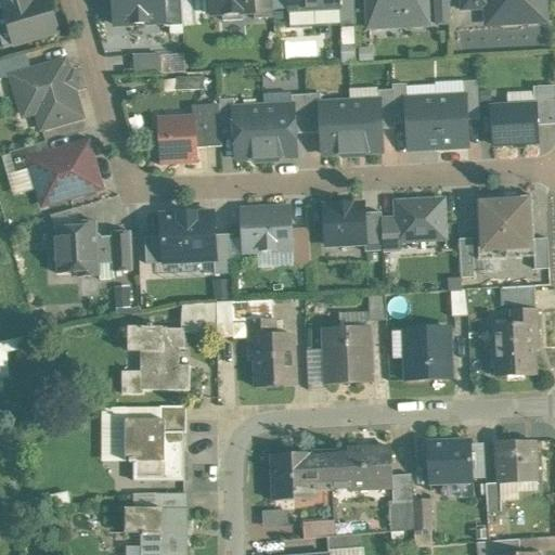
[(31,0),(2,0),(5,11),(33,3),(31,0)]
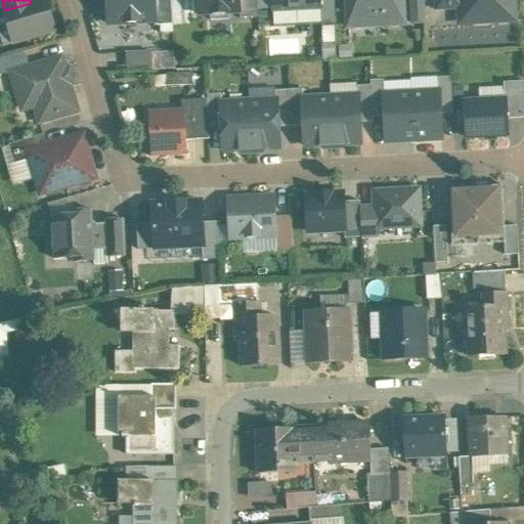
[(40,0),(31,3),(5,10),(14,42),(53,31),(44,0),(40,0)]
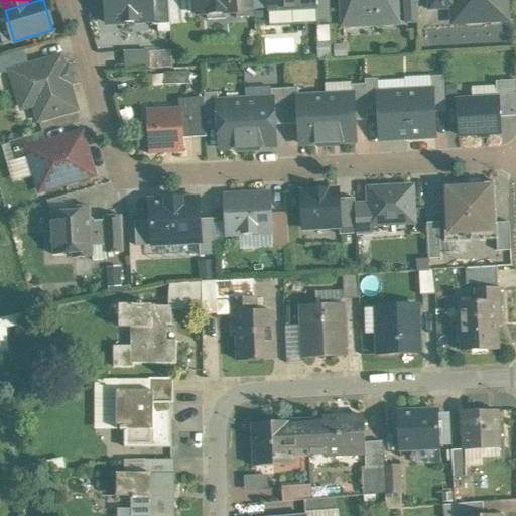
[(100,0),(101,10),(106,10),(107,23),(154,21),(152,0),(100,0)]
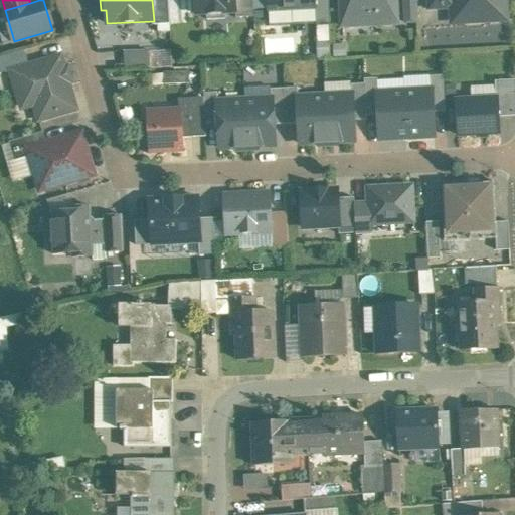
[(168,0),(152,0),(154,21),(154,25),(170,24),(168,0)]
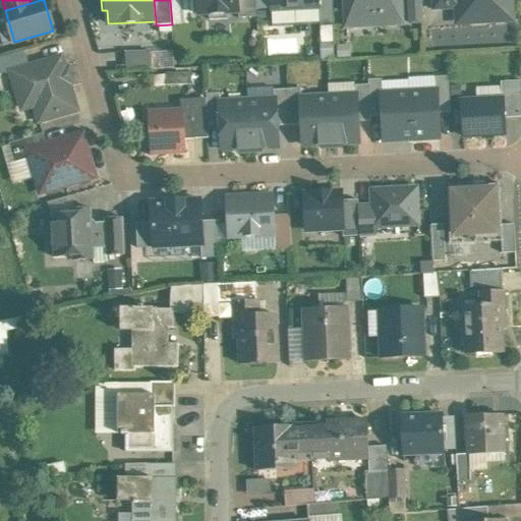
[(196,0),(198,14),(210,14),(210,20),(228,19),(227,13),(238,12),(237,0),(196,0)]
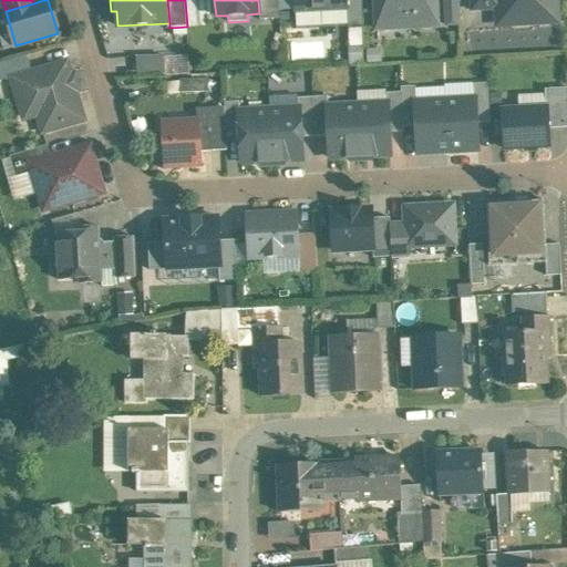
[(278,0),(258,0),(259,13),(259,20),(279,19),(278,0)]
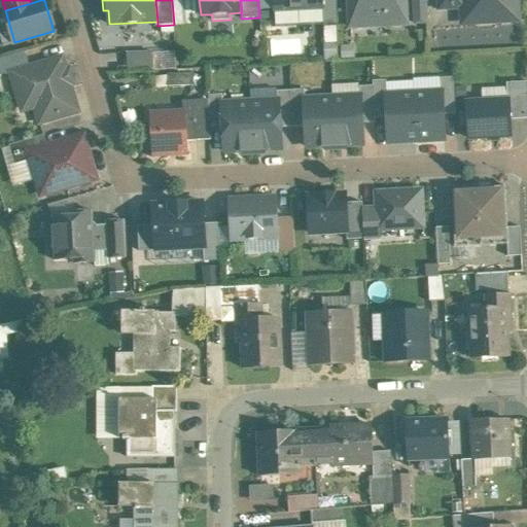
[(321,0),(274,0),(275,9),(322,6),(321,0)]
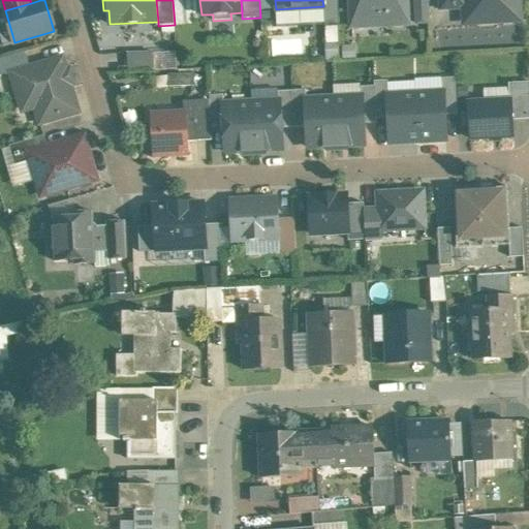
[(406,0),(349,0),(351,27),(408,24),(406,0)]
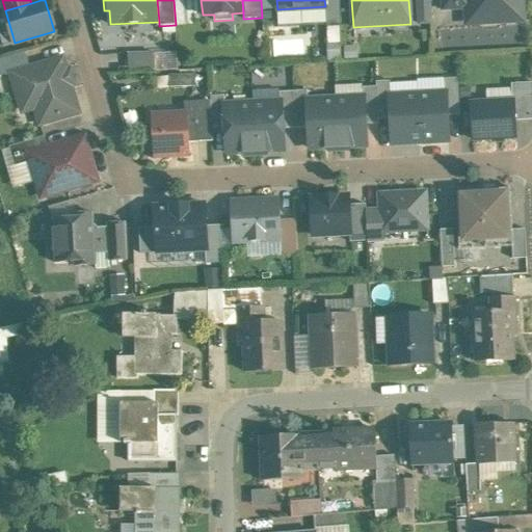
[(443,0),(444,8),(467,7),(466,0),(443,0)]
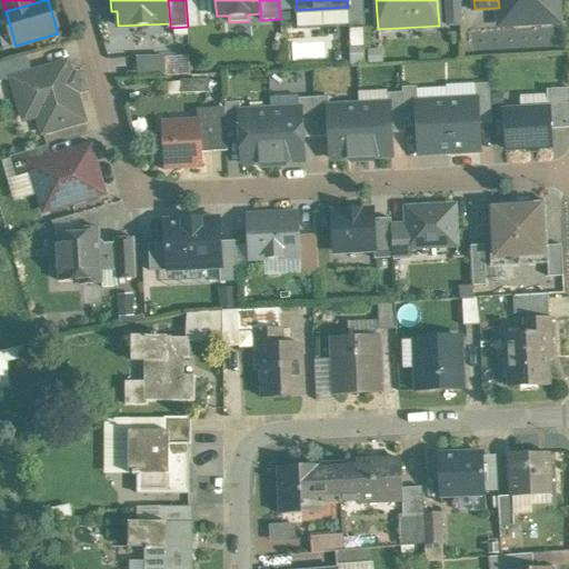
[(498,0),(499,8),(500,16),(512,15),(512,23),(515,23),(520,27),(531,26),(536,22),(559,21),(557,0),(498,0)]
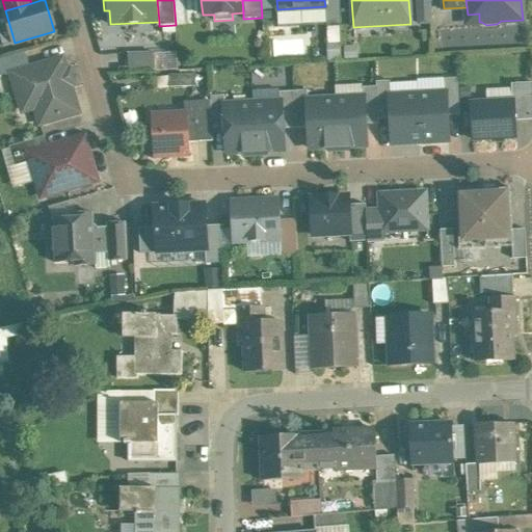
[(430,6),(418,7),(419,24),(430,23),(430,6)]
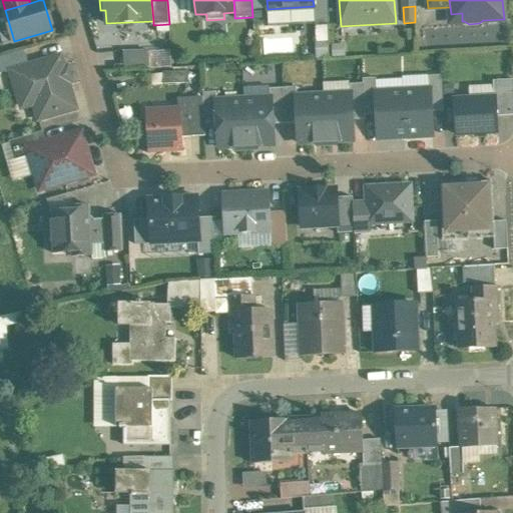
[(328,10),(315,11),(316,26),(329,25),(328,10)]
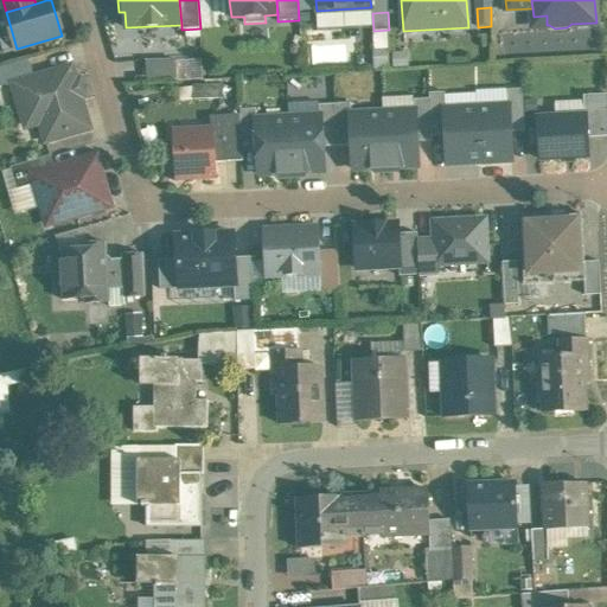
[(147,78),(177,77),(176,57),(146,58),(147,78)]
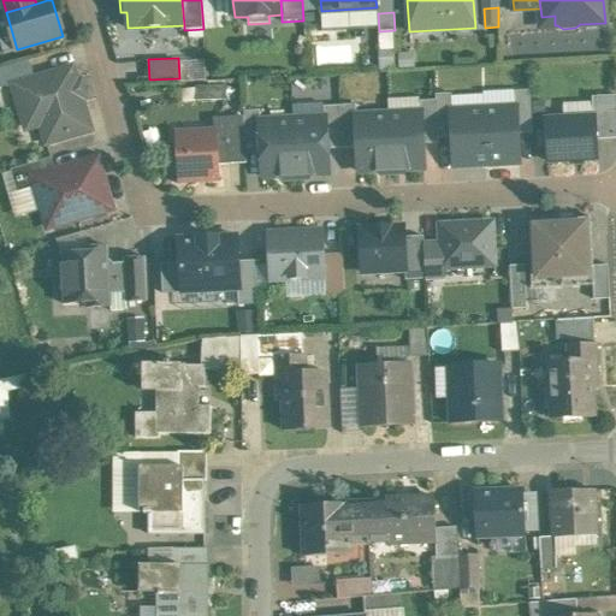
[(30,61),(0,69),(0,89),(13,86),(35,80),(30,61)]
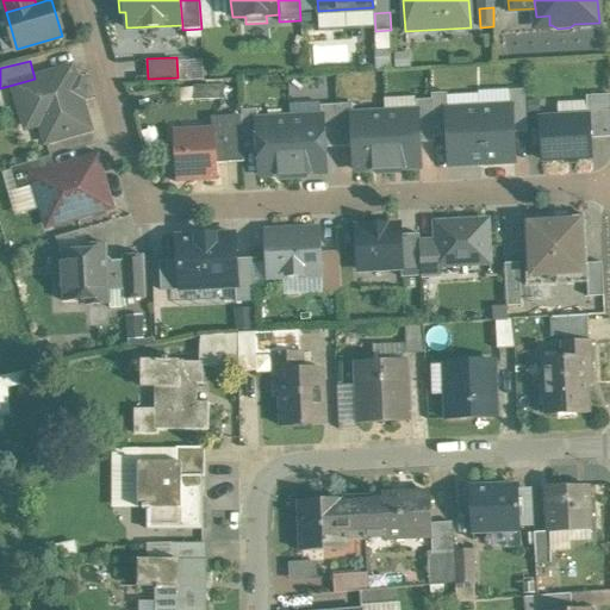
[(35,79),(13,85),(22,116),(37,111),(47,143),(91,130),(72,67),(35,79)]
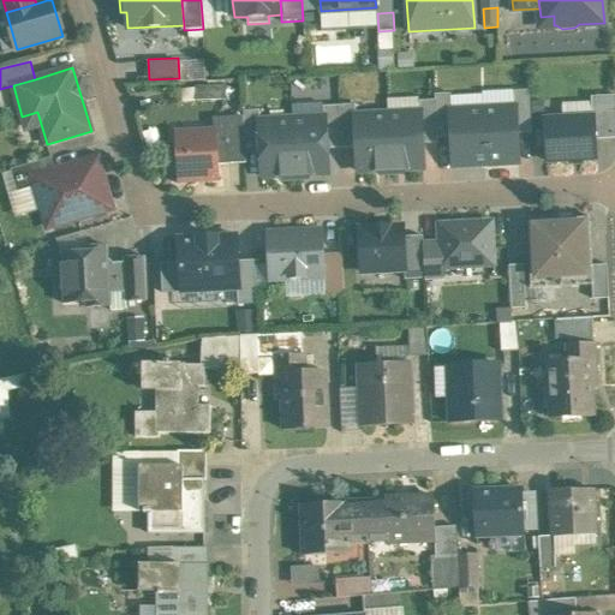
[(529,90),(513,91),(514,107),(515,107),(517,133),(531,133),(529,90)]
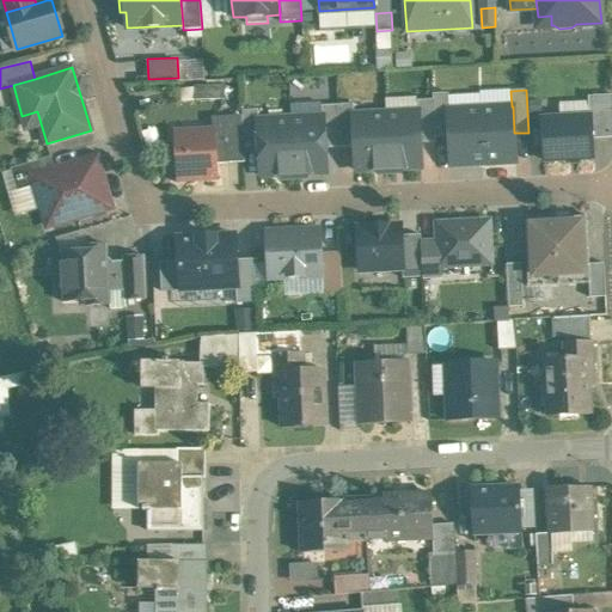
[(448,93),(433,95),(433,99),(435,136),(450,136),(448,110),(450,110),(448,93)]
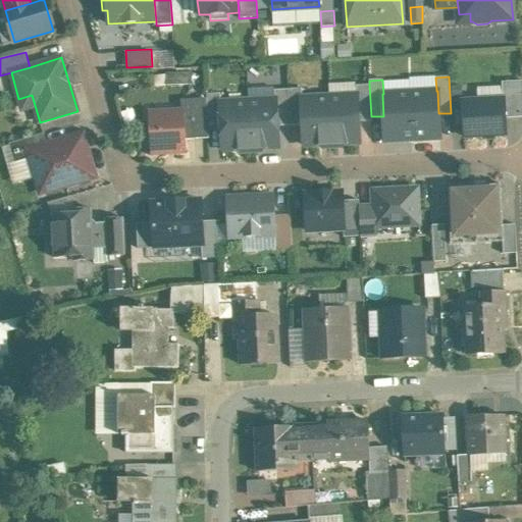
[(504,100),(505,119),(521,117),(521,81),(503,83),(504,100)]
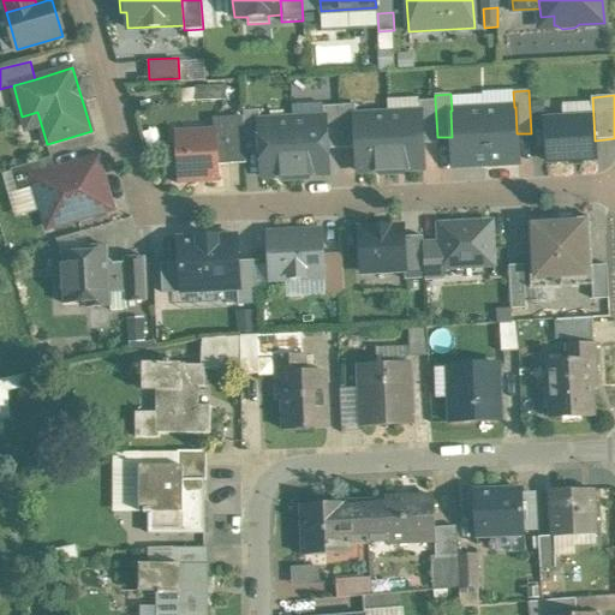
[(435,100),(418,101),(419,113),(421,113),(422,144),(439,143),(437,137),(435,100)]
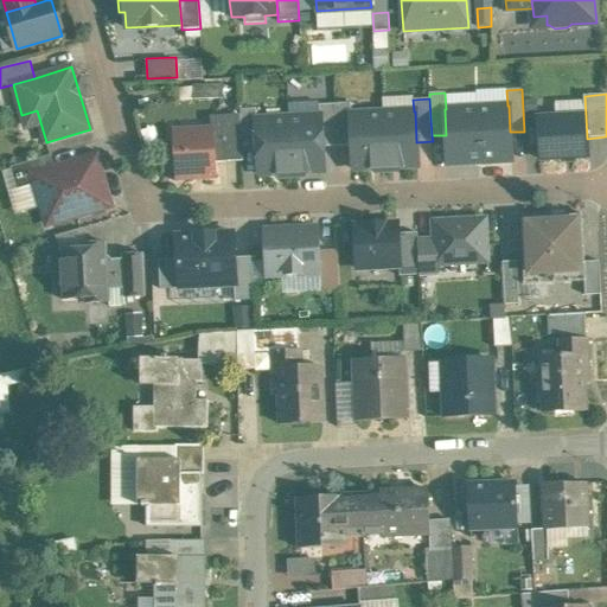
[(351,103),(334,104),(337,147),(352,146),(350,114),(351,114),(351,103)]
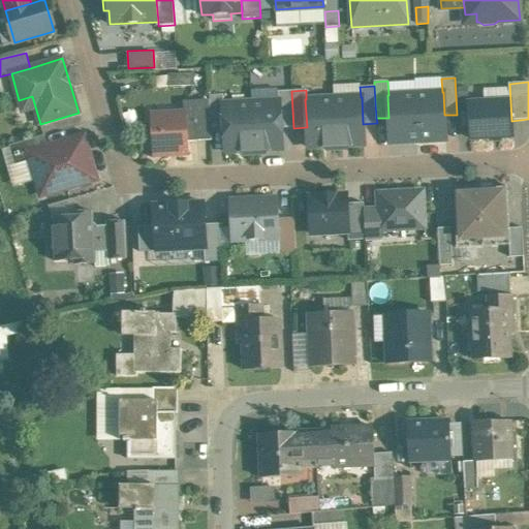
[(291,91),(278,92),(278,101),(279,101),(281,128),(293,128),(291,91)]
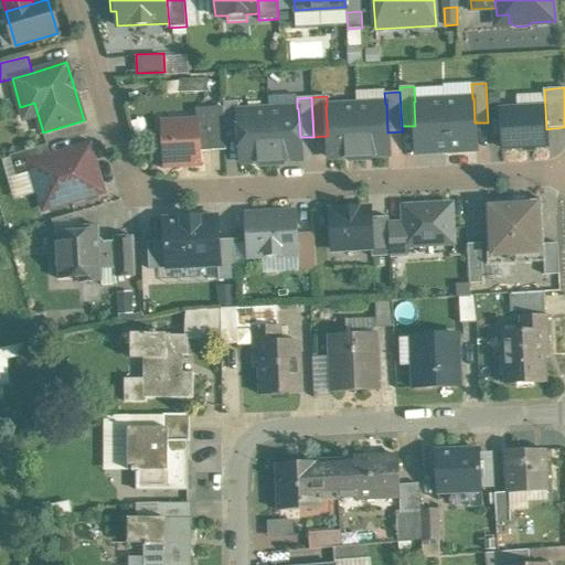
[(472,98),(444,100),(446,151),(477,150),(475,123),(473,98),(472,98)]
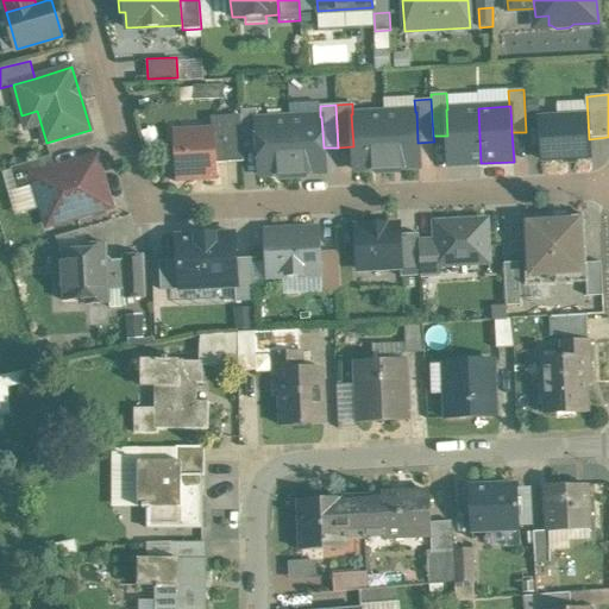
[(447,110),(446,110),(447,136),(449,165),(481,163),(478,108),(447,110)]
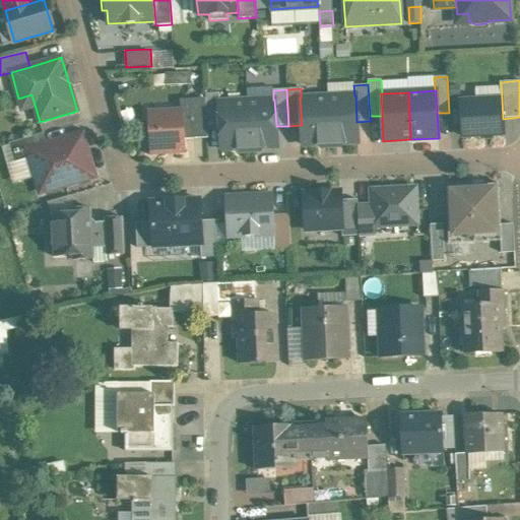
[(219,93),(205,93),(207,130),(220,129),(219,103),(219,93)]
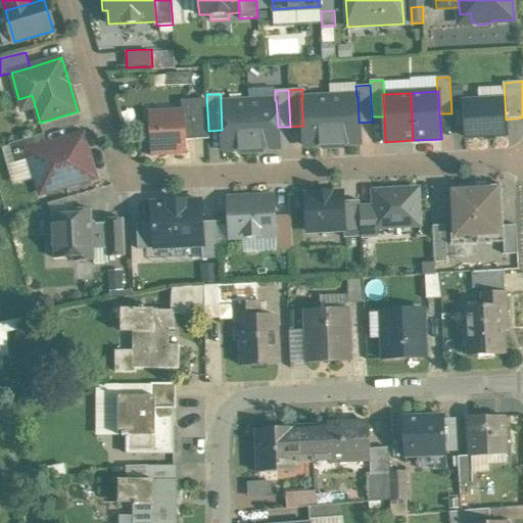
[(357,96),(330,97),(332,144),(360,143),(359,123),(358,96),(357,96)]
